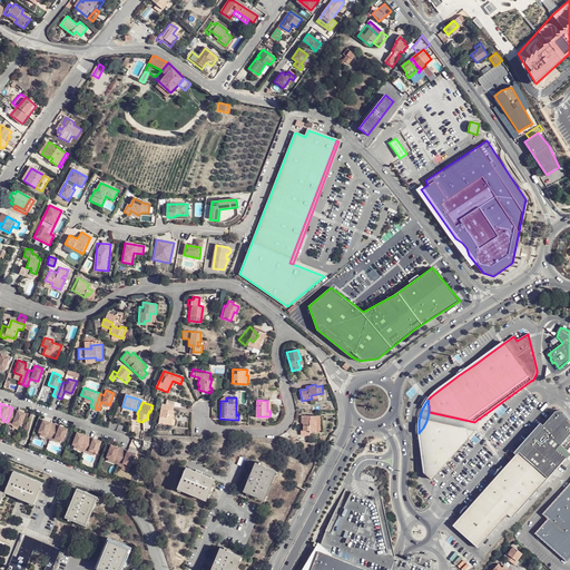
[(173,415),(176,416),(177,410),(174,410),(175,405),(163,404),(159,423),(172,424),(173,415)]
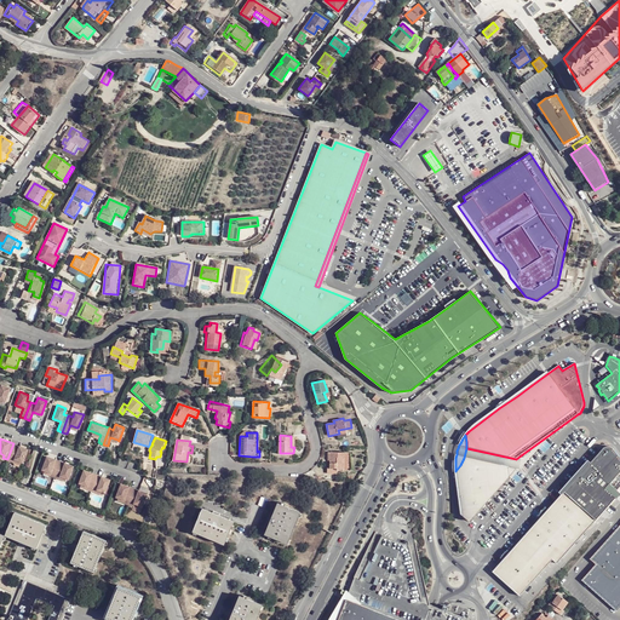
[(27,448),(13,443),(7,459),(12,461),(13,459),(19,461),(22,463),(27,448)]
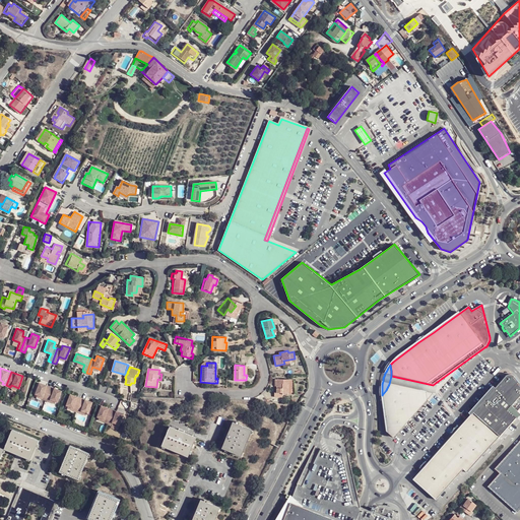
[(293,376),(279,376),(278,388),(276,388),(275,394),(284,394),(284,392),(289,392),(290,381),(291,381),(293,376)]
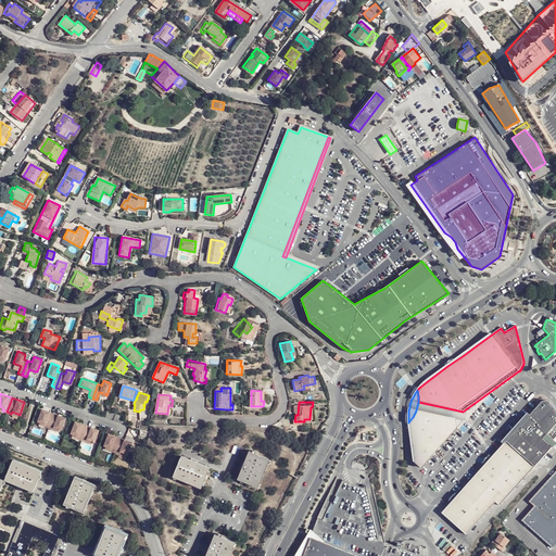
[(442,412),(443,407),(418,402),(416,411),(441,416),(442,412)]
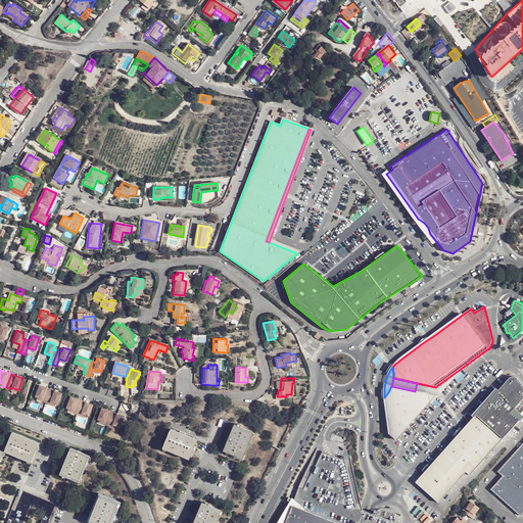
[(509,380),(475,418),(503,441),(522,417),(522,386),(517,379),(515,378),(514,378),(513,378),(512,378),(510,378),(509,380)]
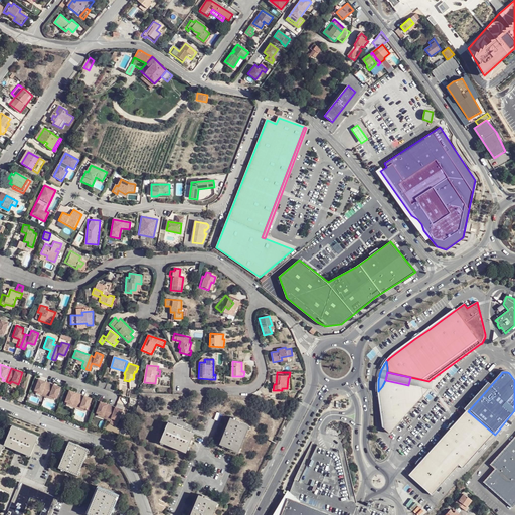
[(409,381),(408,385),(421,388),(422,398),(430,390),(431,390),(431,386),(432,382),(428,381),(410,377),(409,381)]
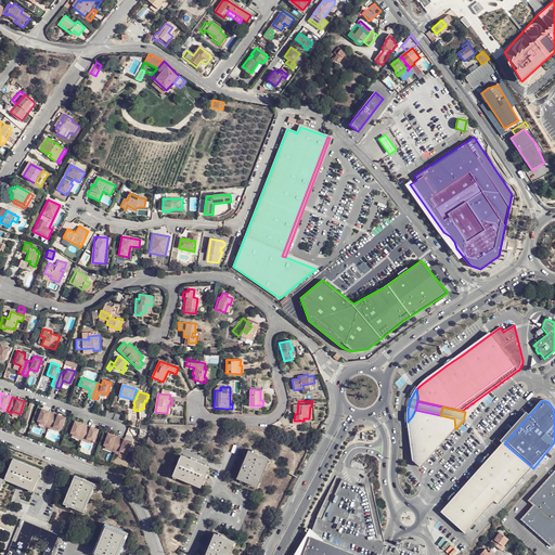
[(53,412),(41,408),(37,420),(39,421),(44,423),(43,425),(48,427),(53,412)]
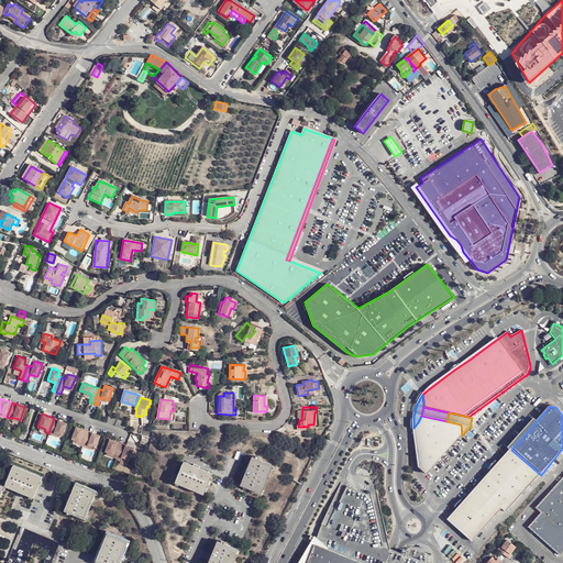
[(446,421),(421,416),(418,422),(414,428),(420,468),(426,474),(441,459),(455,442),(462,435),(461,424),(446,421)]
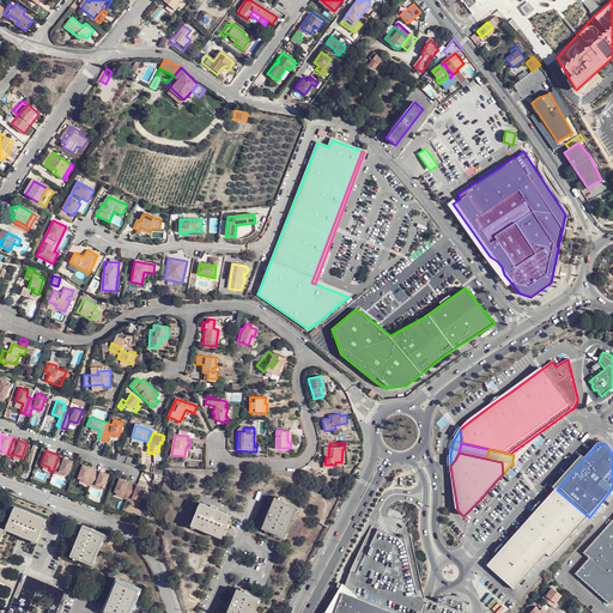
[(72,460),(59,455),(53,472),(58,473),(59,471),(65,473),(67,473),(72,460)]
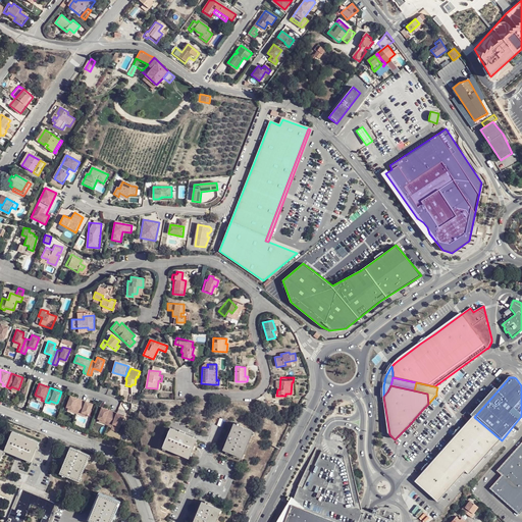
[(81,400),(69,396),(65,407),(72,409),(71,412),(75,413),(81,400)]
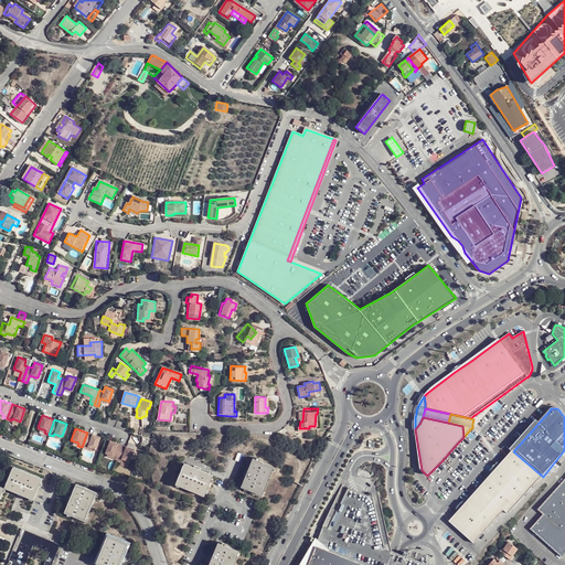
[(99,437),(87,433),(82,447),(86,449),(87,446),(93,448),(95,449),(99,437)]
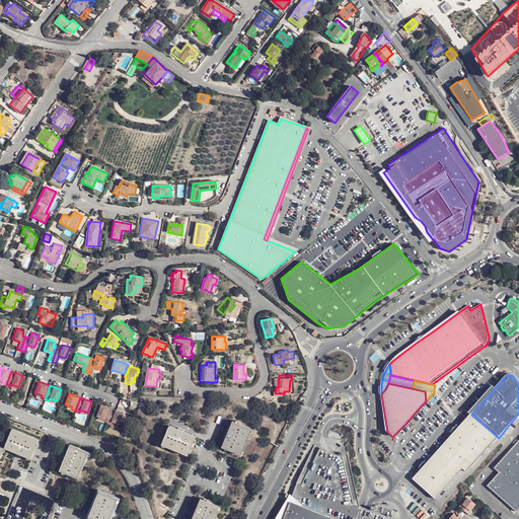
[(112,409),(100,404),(96,416),(98,417),(103,419),(102,421),(106,423),(112,409)]
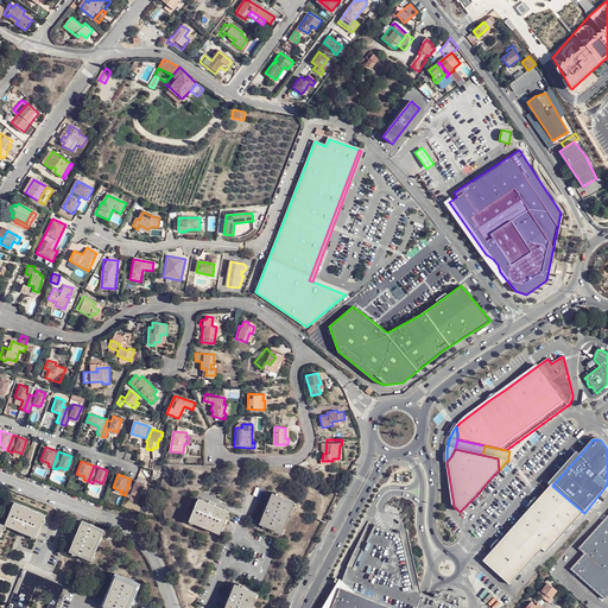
[(144,485),(131,479),(125,495),(130,496),(131,494),(137,496),(139,496),(144,485)]
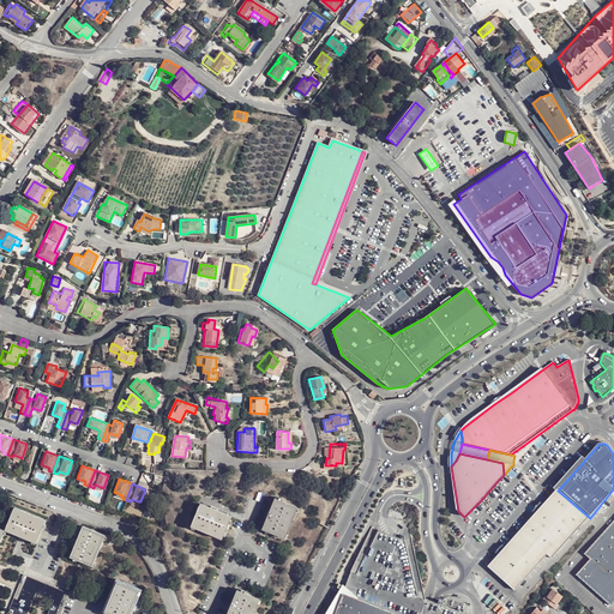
[(590,518),(558,491),(488,569),(515,593),(547,555),(552,560),(590,518)]
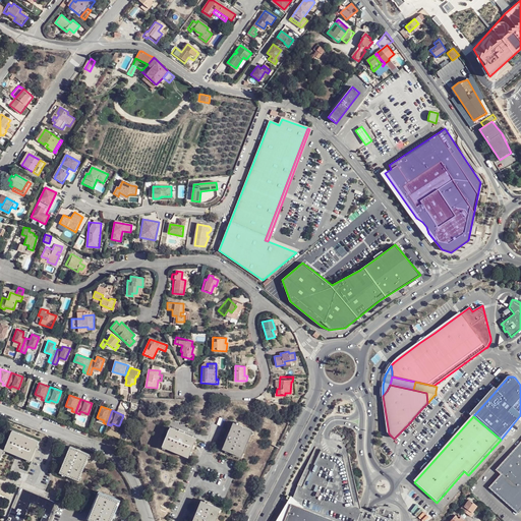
[(259,429),(239,421),(229,448),(248,456),(259,429)]
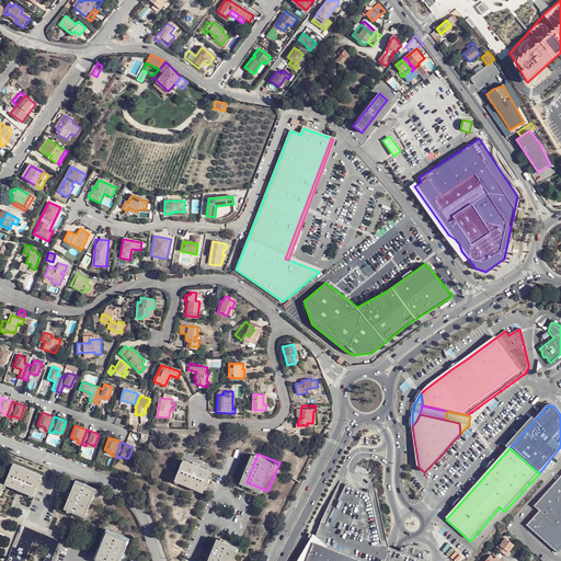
[(221,470),(192,458),(183,478),(213,490),(221,470)]
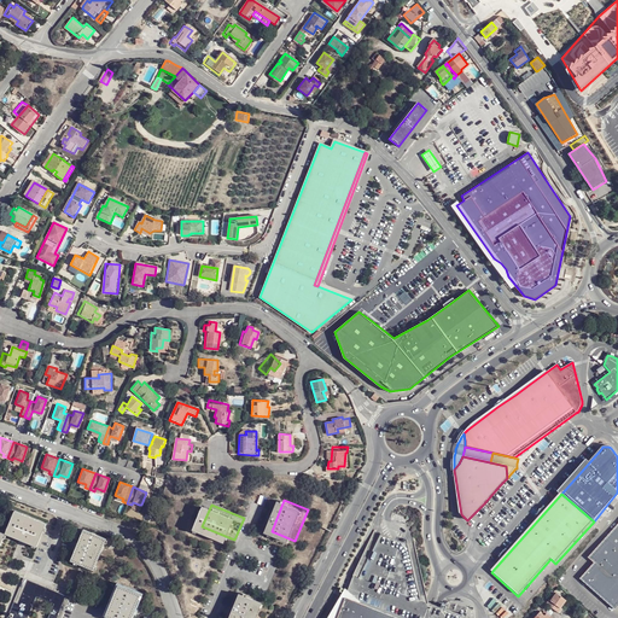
[(21,508),(12,532),(44,546),(53,523),(21,508)]
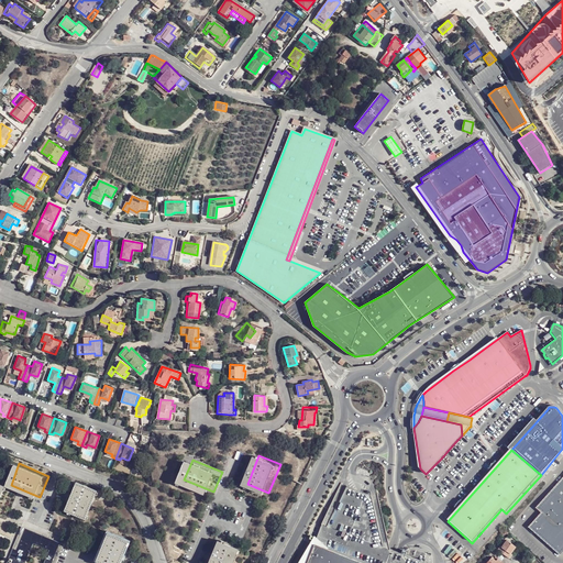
[(562,476),(536,508),(541,512),(528,527),(560,555),(562,551),(562,476)]
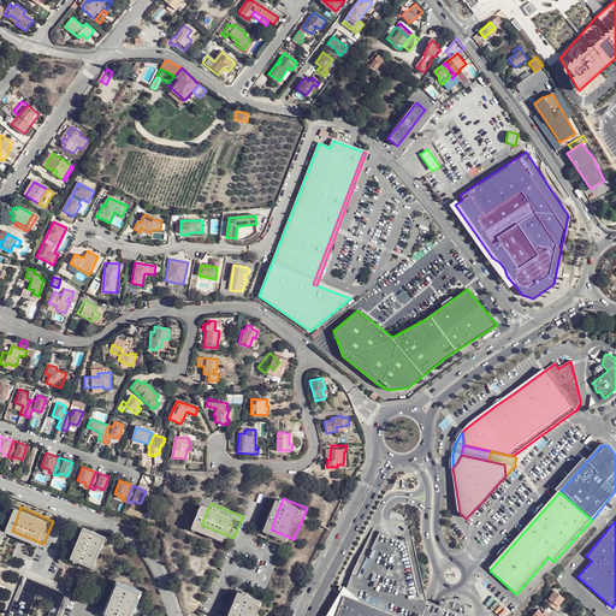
[(0,560),(12,531),(0,525),(0,560)]
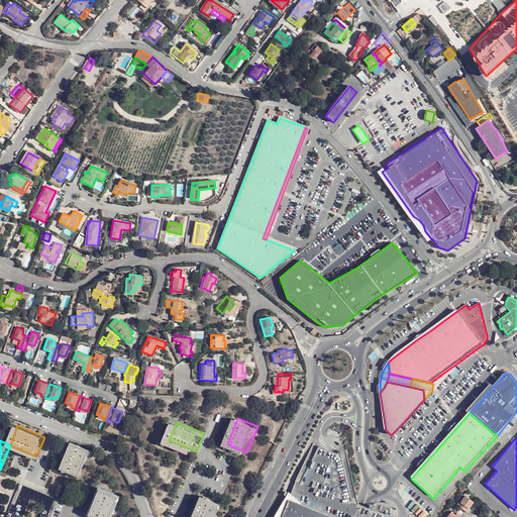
[(95,448),(76,440),(66,467),(85,475),(95,448)]
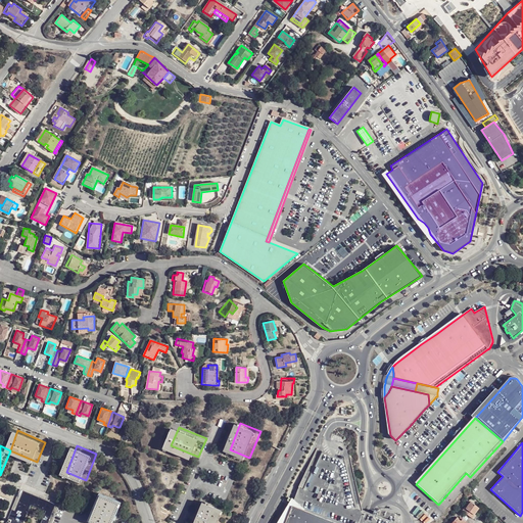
[(393,522),(392,522),(369,513),(365,512),(359,509),(355,508),(345,461),(321,453),(303,489),(300,488),(297,487),(290,503),(351,522),(393,522)]
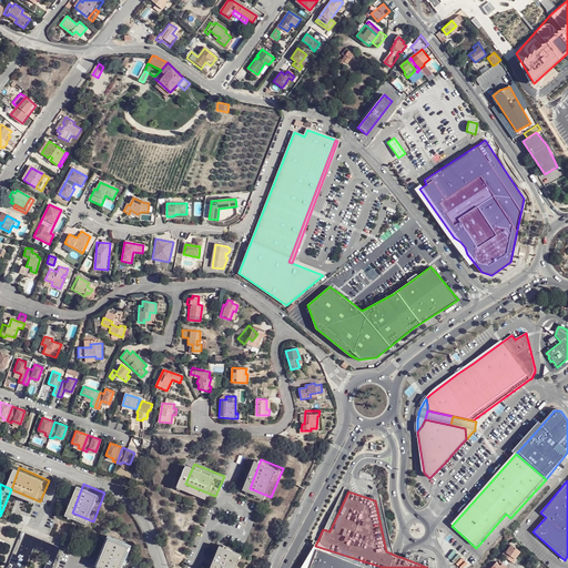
[(20,533),(6,567),(23,567),(31,547),(49,555),(47,559),(58,563),(66,549),(20,533)]
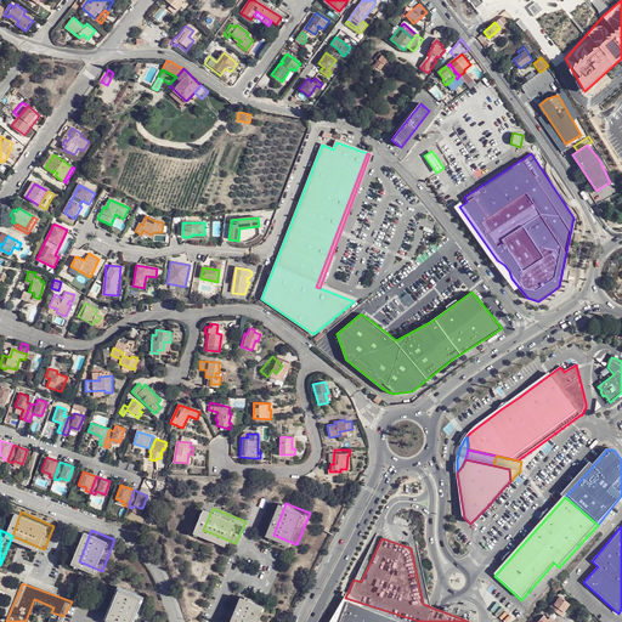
[(137,621),(148,595),(125,587),(113,618),(122,621),(137,621)]
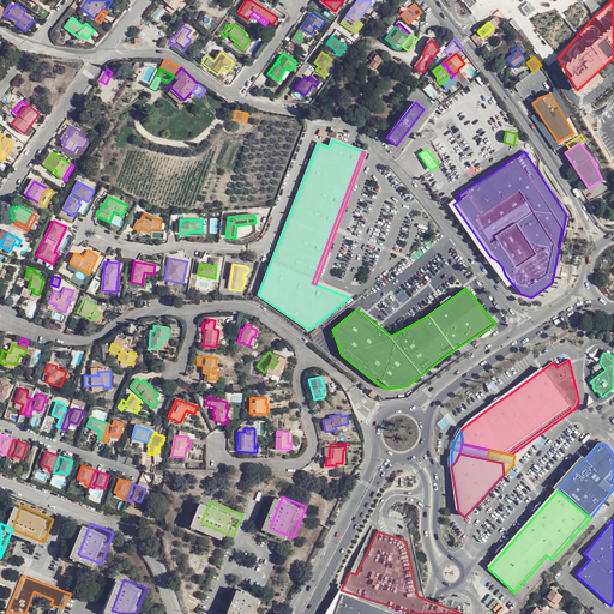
[(262,613),(269,599),(246,589),(235,613),(262,613)]
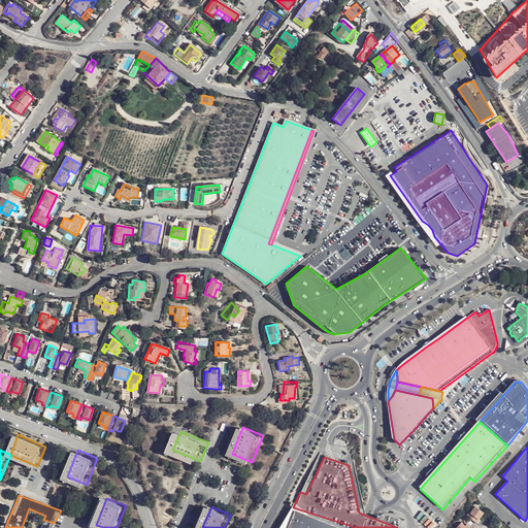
[(479,520),(485,514),(476,506),(471,514),(469,512),(467,515),(476,524),(480,521),(479,520)]
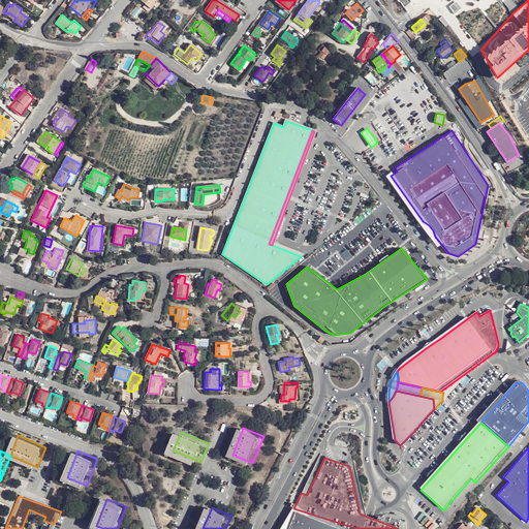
[(355,528),(293,508),(285,528),(355,528)]
